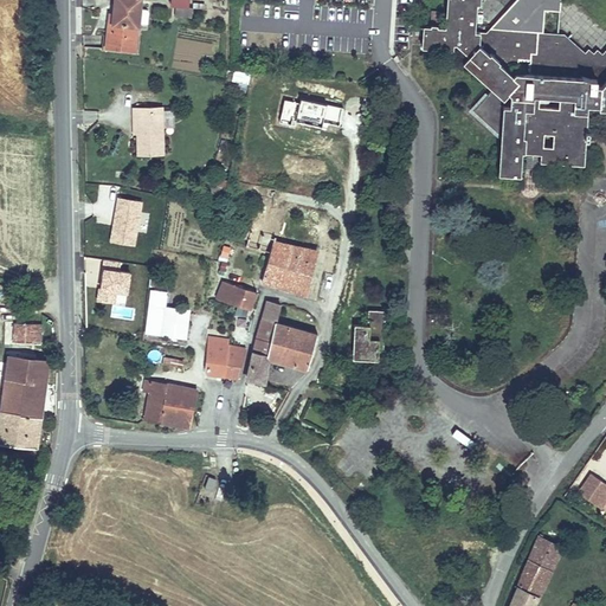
[(105,47),(134,51),(140,0),(115,0),(113,23),(116,23),(115,30),(108,30),(105,47)]
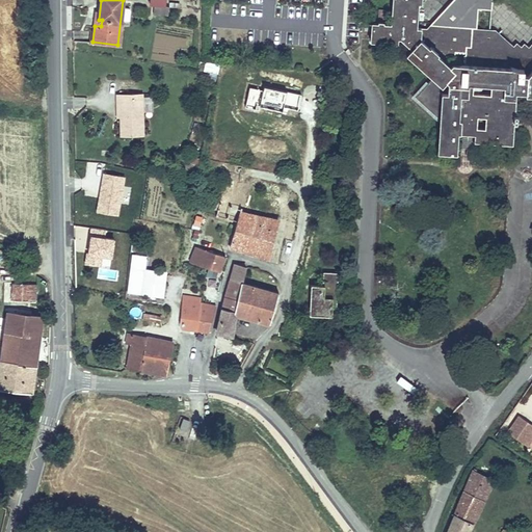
[(525,96),(531,96),(531,44),(529,48),(525,44),(522,48),(516,44),(513,48),(497,33),(476,31),(478,8),(491,9),(491,0),(453,0),(427,29),(418,28),(420,3),(422,3),(422,0),(394,0),(392,24),(384,23),(384,22),(378,21),(377,23),(373,23),(371,41),(398,43),(398,40),(401,40),(411,49),(407,54),(433,78),(418,96),(442,117),(439,153),(457,154),(458,134),(460,134),(461,124),(475,125),(474,135),(474,142),(513,144),(514,123),(517,123),(519,115),(514,115),(515,94),(526,94),(525,96)]
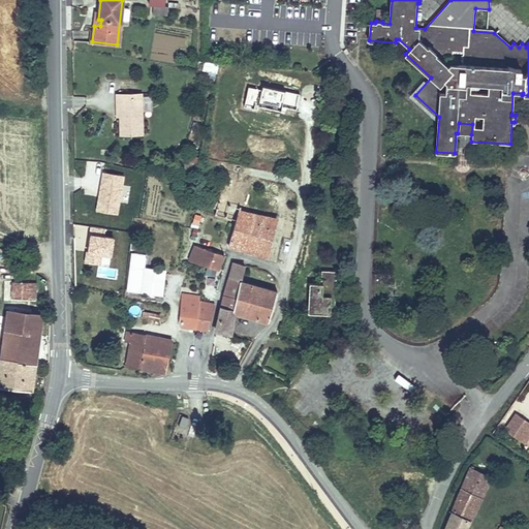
[(217,72),(219,63),(204,60),(201,70),(217,72)]
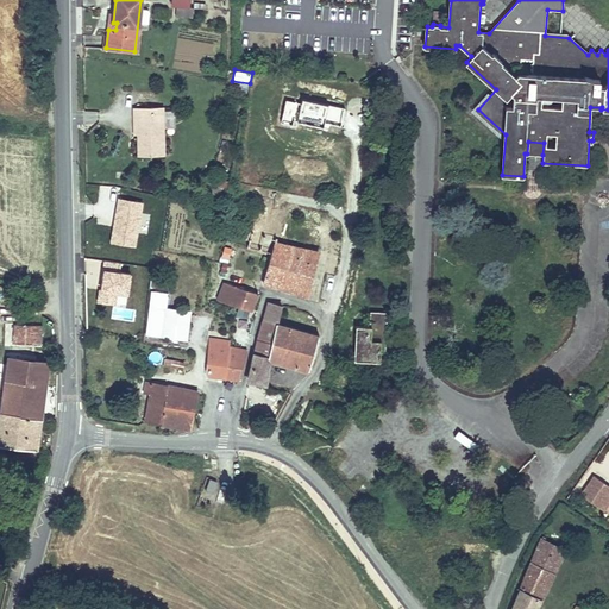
[(131,118),(133,155),(158,154),(156,107),(127,108),(127,118),(131,118)]
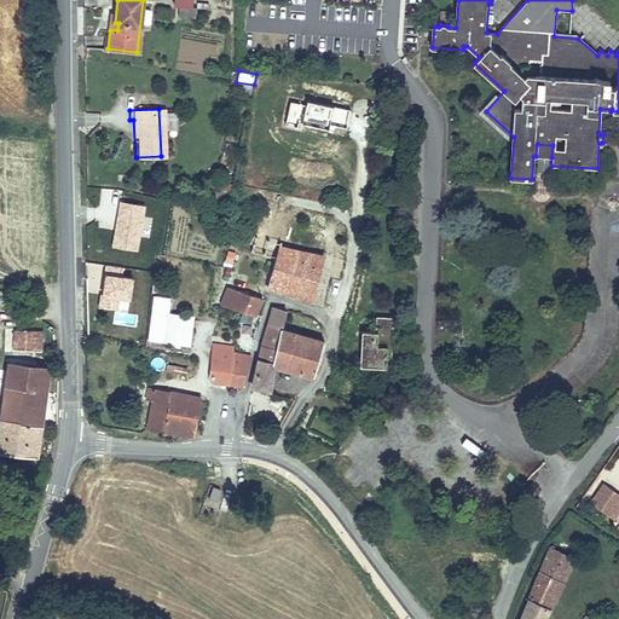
[(553,145),(537,144),(536,156),(551,157),(553,145)]
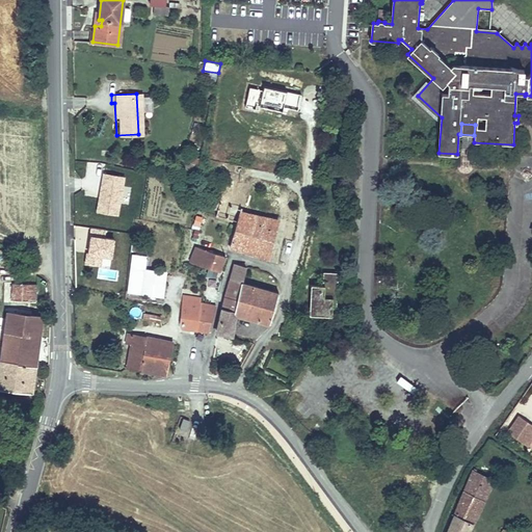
[(235,192),(241,193),(244,180),(238,179),(235,192)]
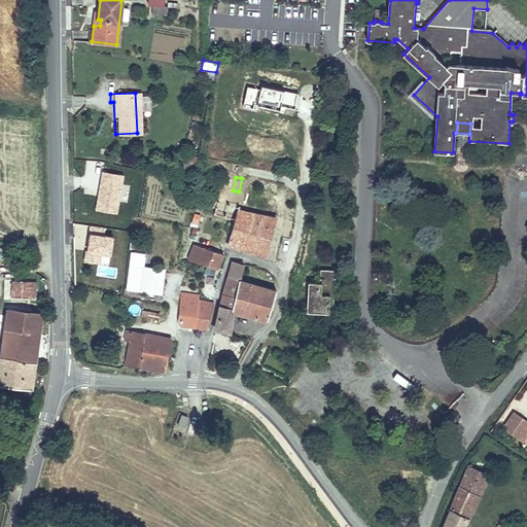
[(214,212),(236,218),(239,207),(217,201),(214,212)]
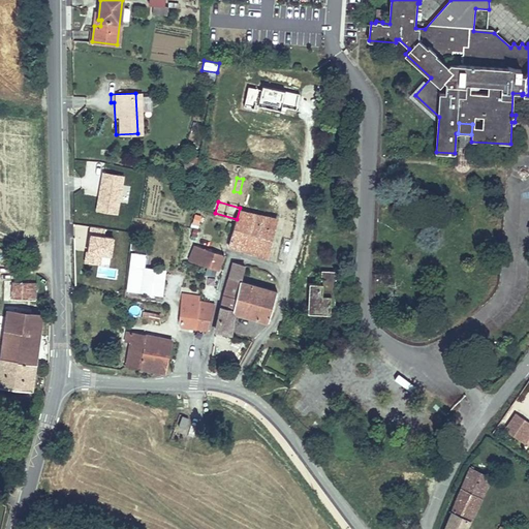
[(229,246),(269,257),(278,219),(239,209),(237,219),(229,246)]
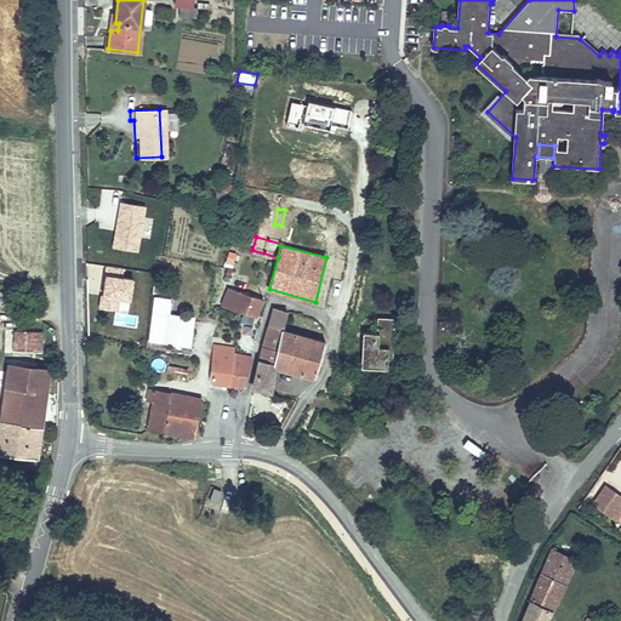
[(223,275),(229,277),(235,251),(229,250),(223,275)]
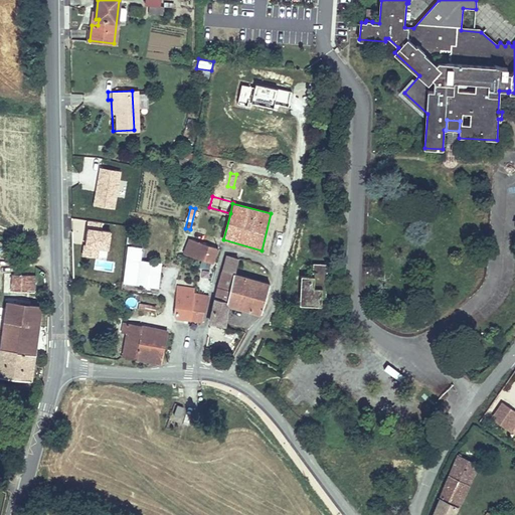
[(219,248),(189,238),(183,251),(213,262),(219,248)]
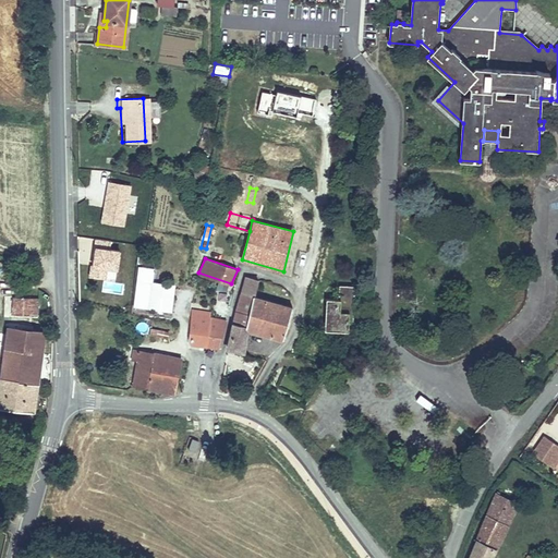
[(137,265),(132,306),(171,312),(176,283),(153,280),(155,267),(137,265)]
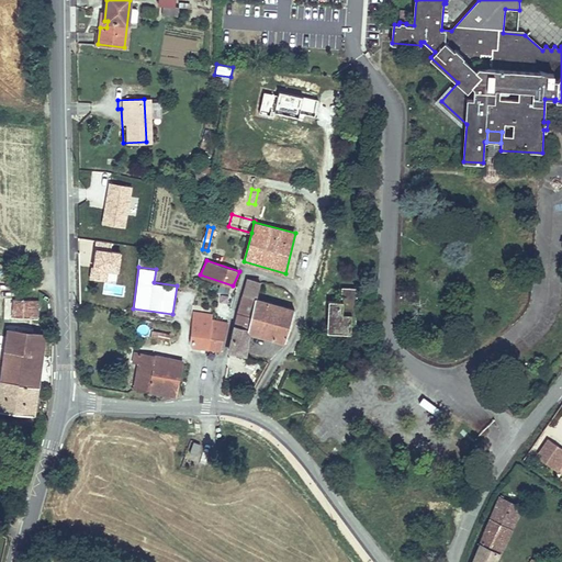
[(255,299),(260,282),(246,279),(242,295),(255,299)]
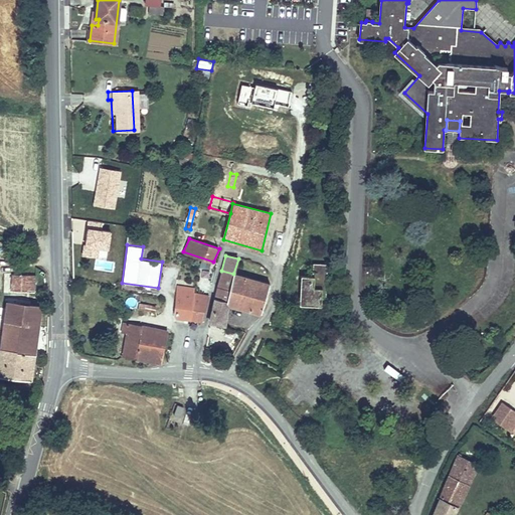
[(299,306),(320,306),(321,295),(318,295),(318,288),(326,289),(327,265),(313,264),(312,277),(301,277),(299,306)]
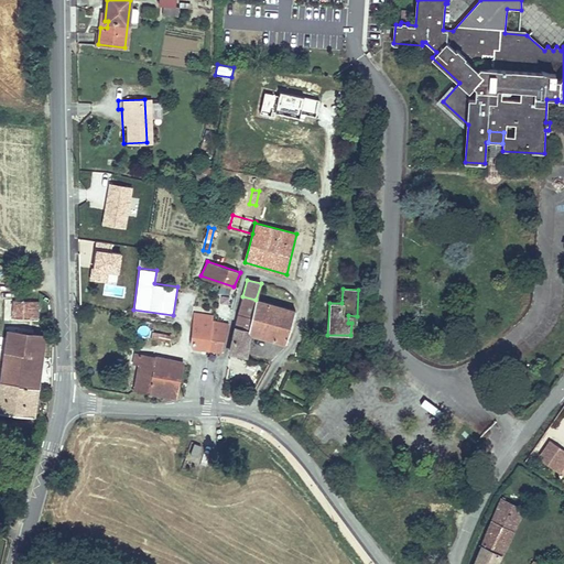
[(245,355),(250,333),(249,332),(256,300),(242,296),(235,325),(228,353),(245,355)]
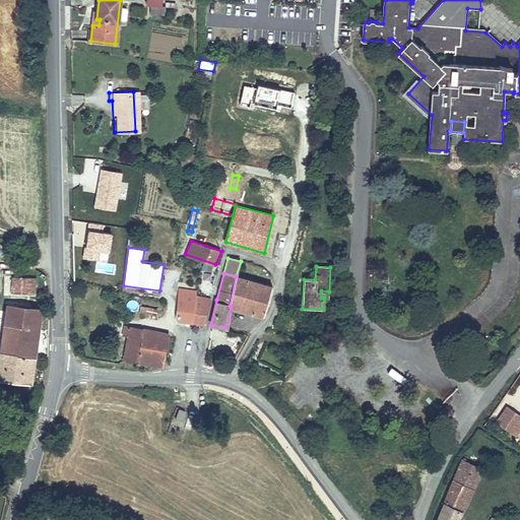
[(6,276),(6,295),(39,294),(39,275),(6,276)]
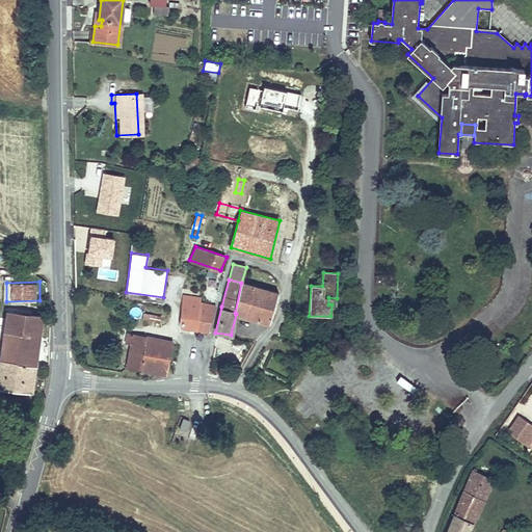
[(278,293),(241,283),(235,313),(236,314),(268,325),(278,293)]
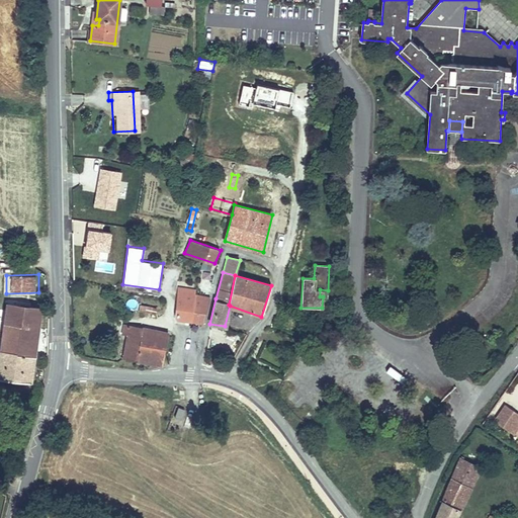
[(179,289),(177,320),(192,321),(195,294),(195,290),(179,289)]
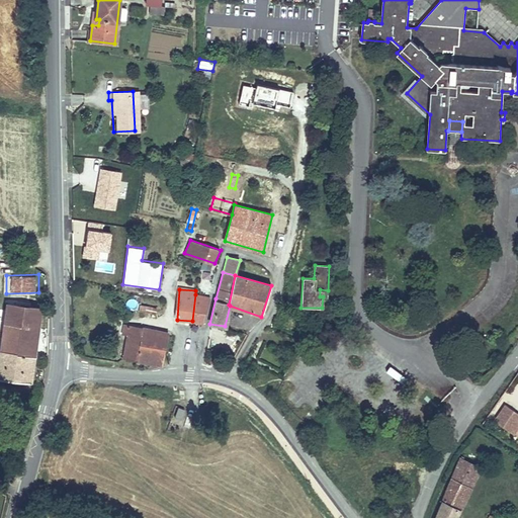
[(209,297),(195,294),(192,321),(203,322),(209,297)]
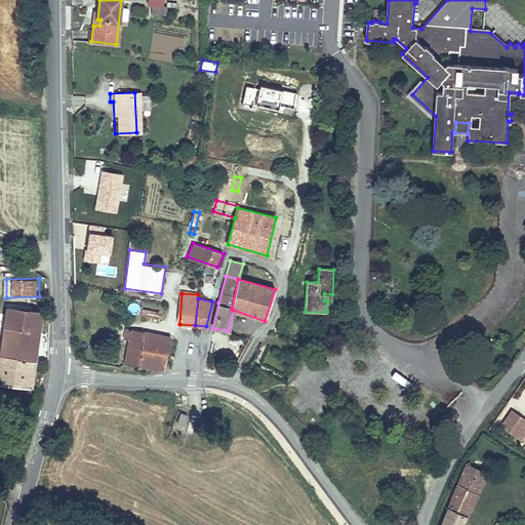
[(0,385),(22,388),(27,346),(32,312),(0,307),(0,385)]
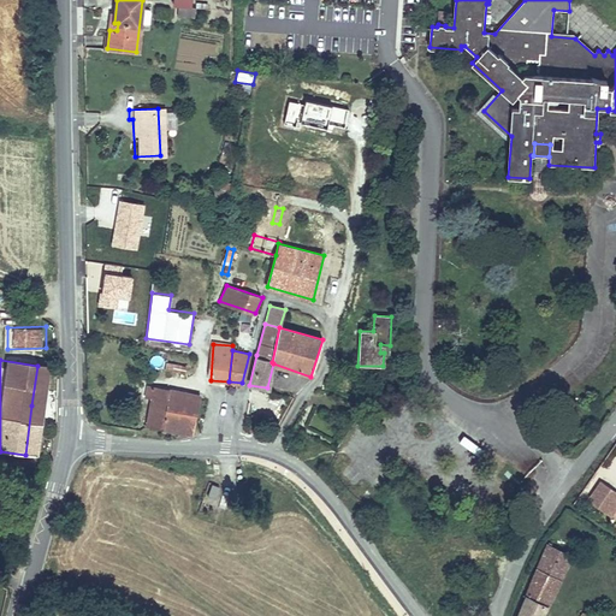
[(184,375),(184,363),(169,362),(167,374),(184,375)]
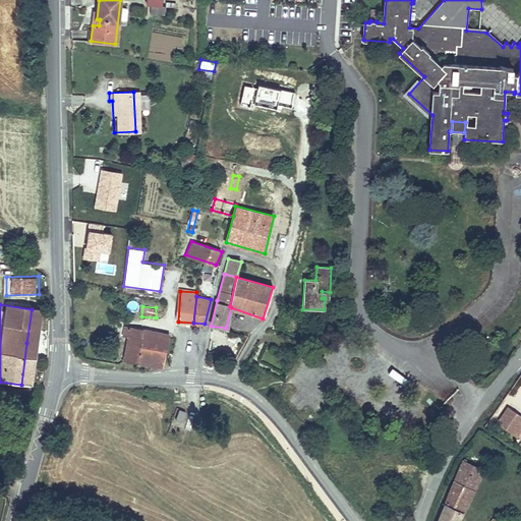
[(170,335),(125,326),(123,334),(128,335),(124,359),(163,366),(170,335)]
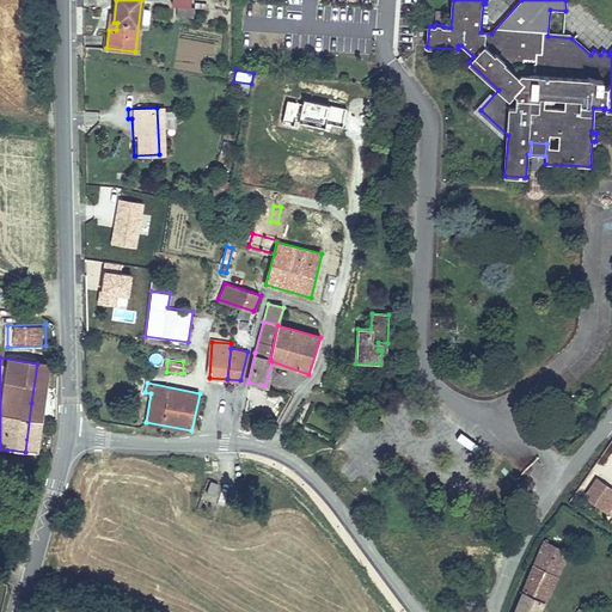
[(611,491),(595,478),(579,500),(597,513),(611,493),(611,491)]
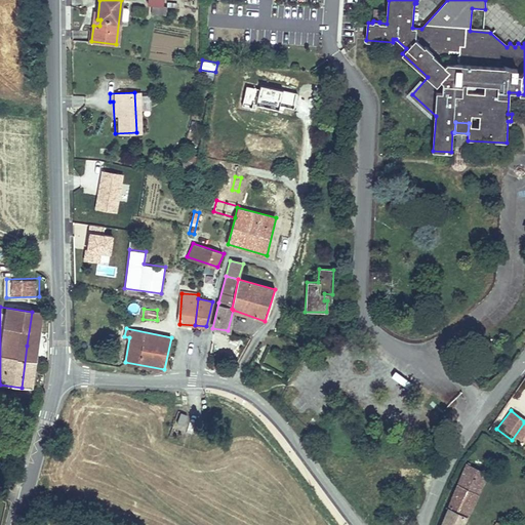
[(180,413),(176,422),(183,426),(187,415),(180,413)]
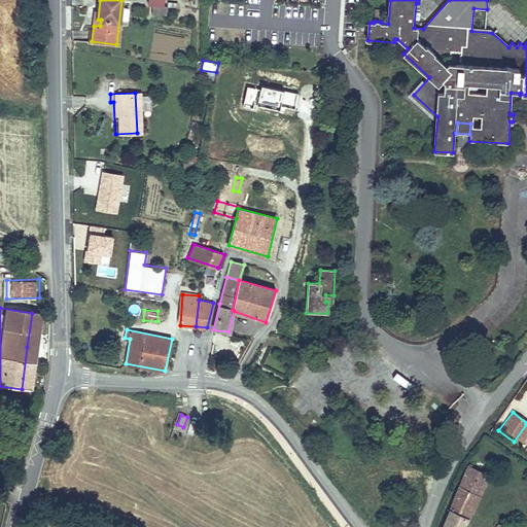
[(526,432),(526,424),(514,442),(518,445),(526,432)]
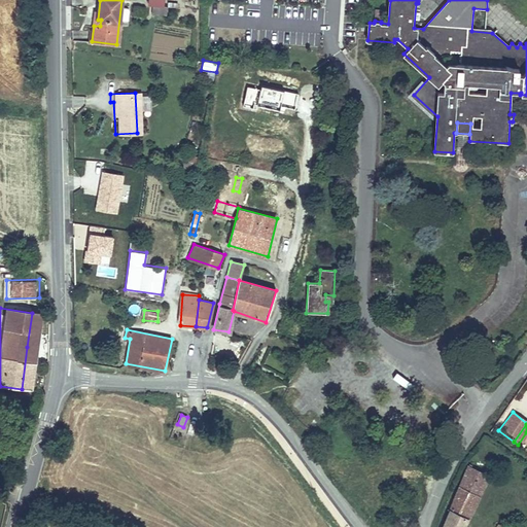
[(442,526),(464,526),(489,477),(464,464),(461,471),(463,472),(444,522),(442,526)]
